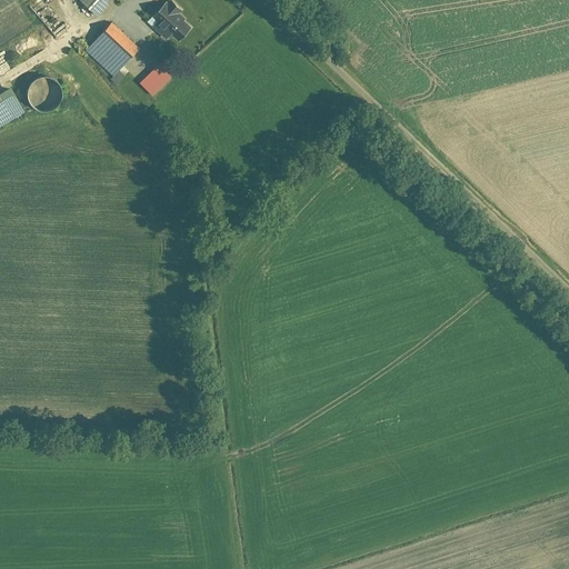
[(79,0),(96,17),(111,0),(79,0)]
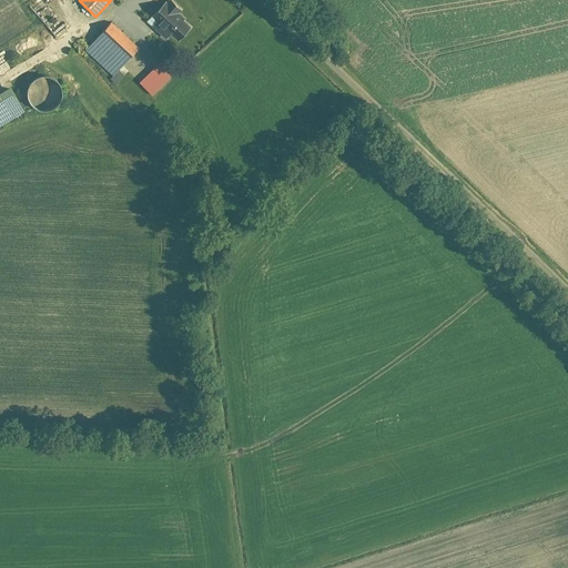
[(160,2),(139,27),(174,59),(196,34),(160,2)]
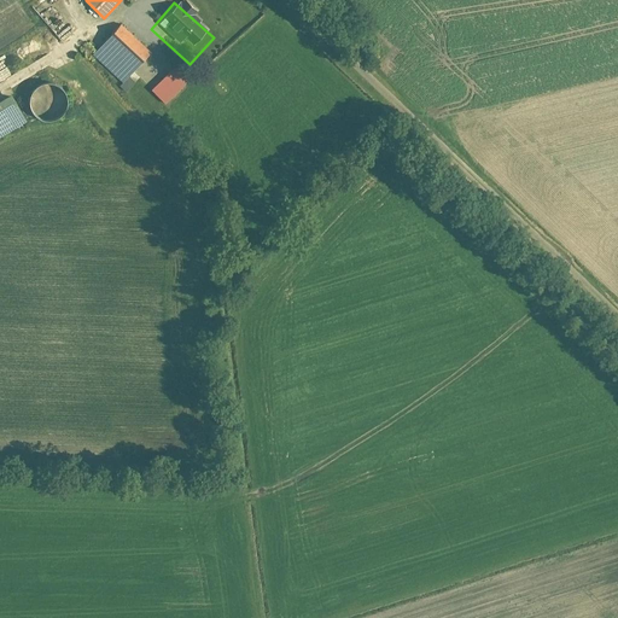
[(121,85),(150,54),(121,28),(92,58),(121,85)]
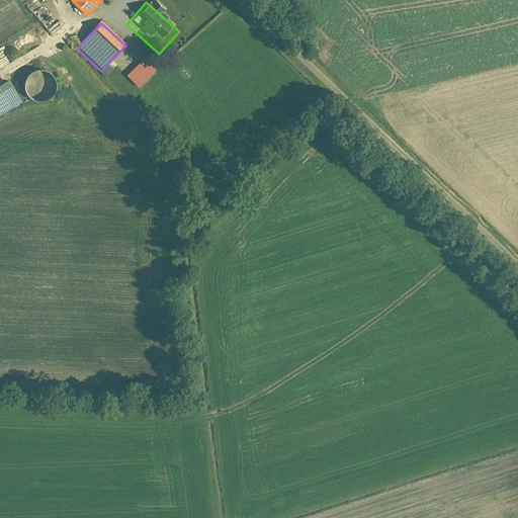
[(161,66),(150,55),(113,91),(125,103),(161,66)]
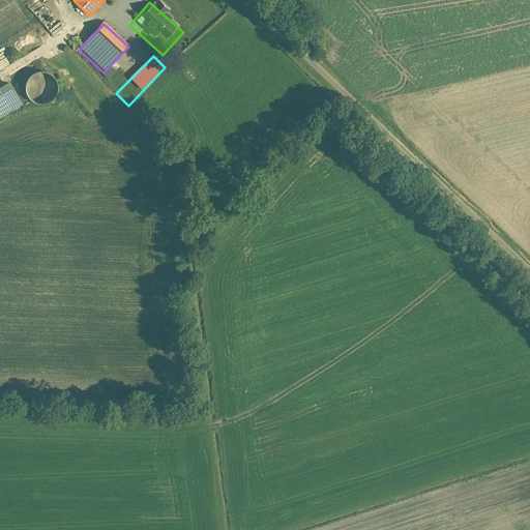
[(56,83),(53,80),(51,76),(46,72),(38,72),(32,75),(27,79),(24,85),(25,92),(26,98),(30,101),(33,105),(38,106),(45,106),(49,105),(54,99),(56,95),(57,89),(56,83)]
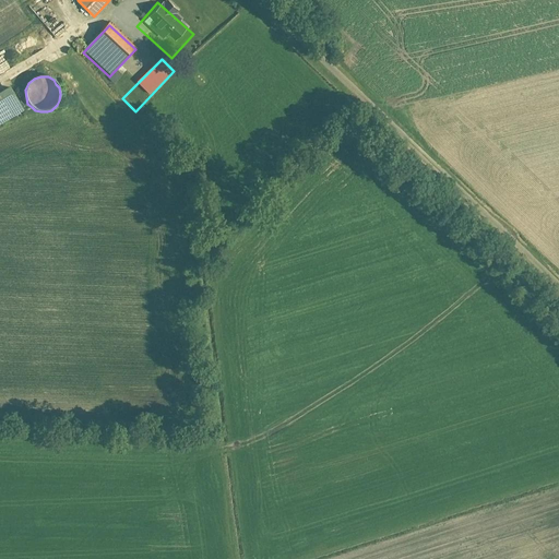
[(0,125),(23,110),(9,87),(0,92),(0,125)]
